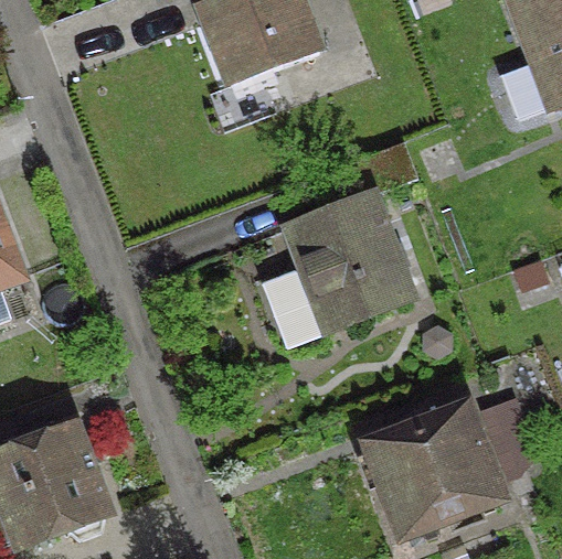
[(211,0),(198,6),(228,85),(316,51),(296,0),(211,0)]
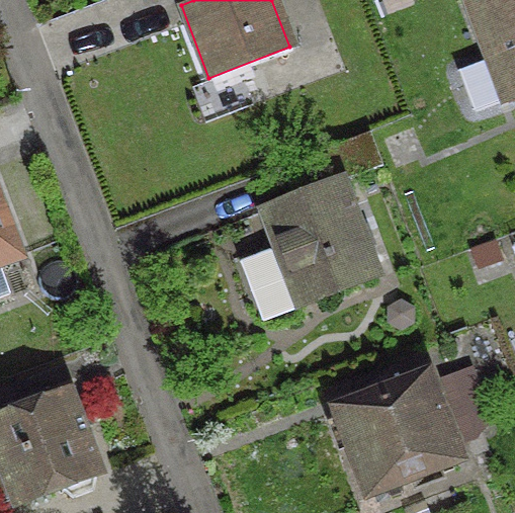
[(503,52),(514,82),(514,0),(468,0),(490,56),(503,52)]
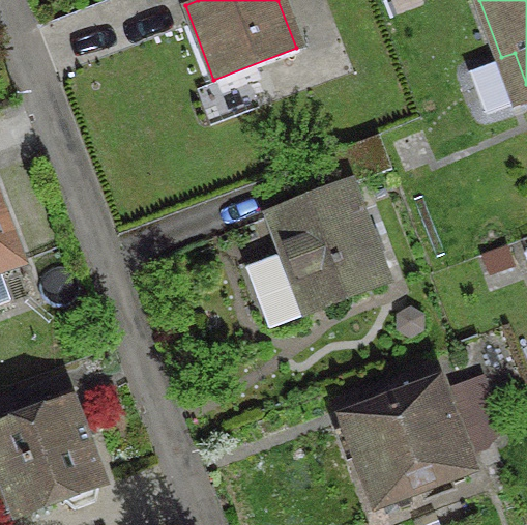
[(245,266),(264,316),(276,321),(383,281),(372,253),(376,251),(359,206),(355,207),(346,182),(389,166),(376,132),(319,153),(332,187),(265,213),(280,253),(245,266)]
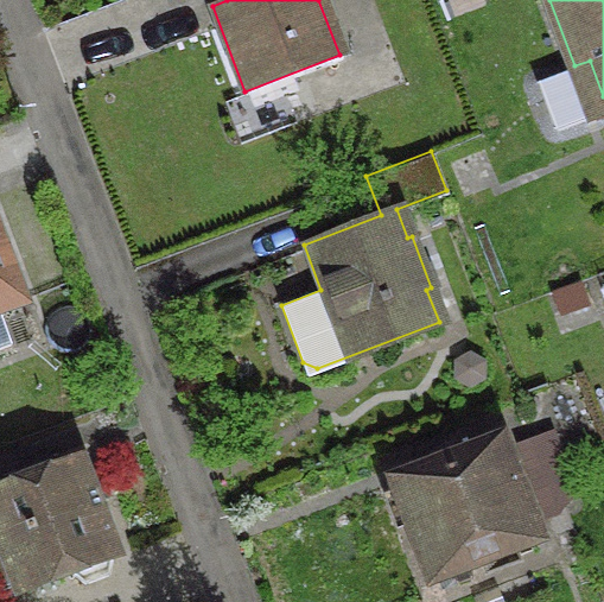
[(0,344),(8,341),(0,318),(0,303),(16,298),(0,257),(0,344)]
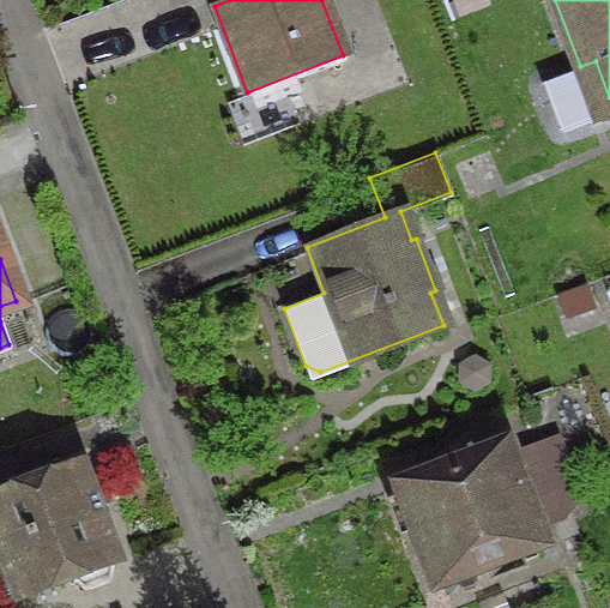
[(591,304),(584,284),(556,294),(563,314),(591,304)]
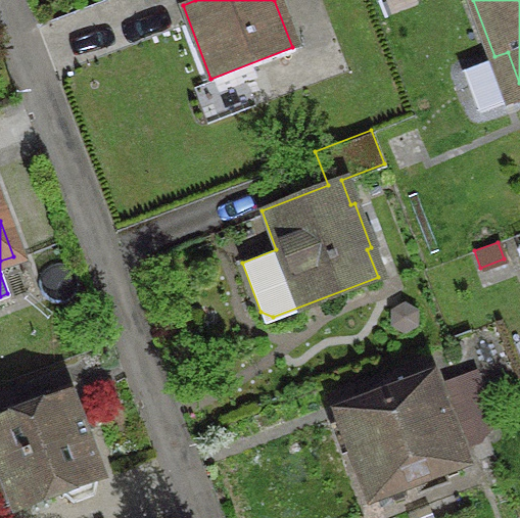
[(444,380),(464,431),(491,420),(473,369),(444,380)]
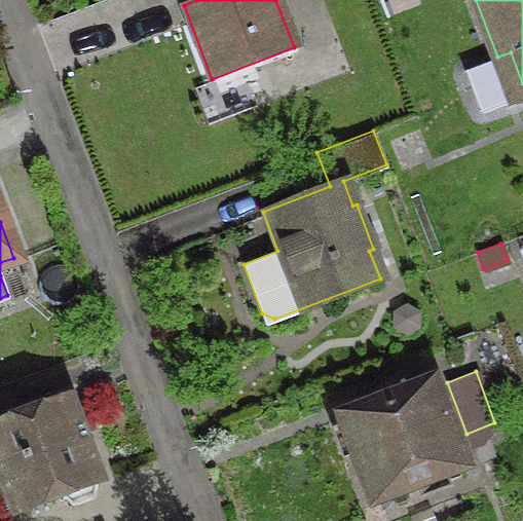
[(373,401),(339,414),(372,498),(463,463),(432,379),(399,392),(394,377),(368,387),(373,401)]
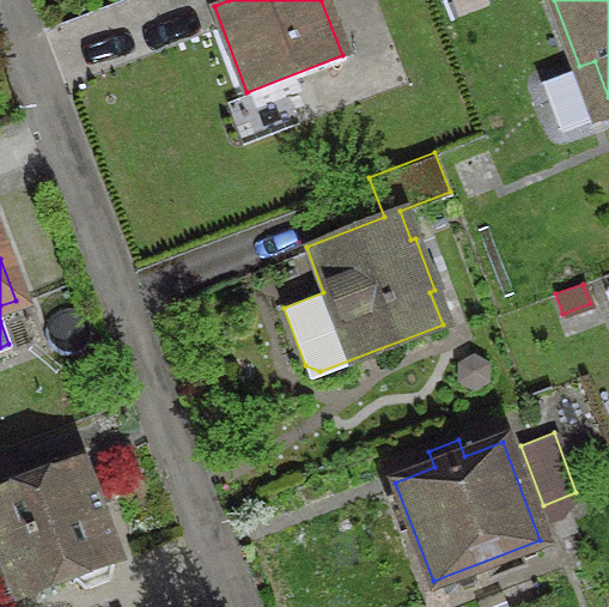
[(109,563),(107,559),(113,557),(77,462),(50,473),(44,457),(16,468),(22,484),(0,491),(0,545),(18,593),(71,572),(72,577),(84,586),(107,577),(109,563)]
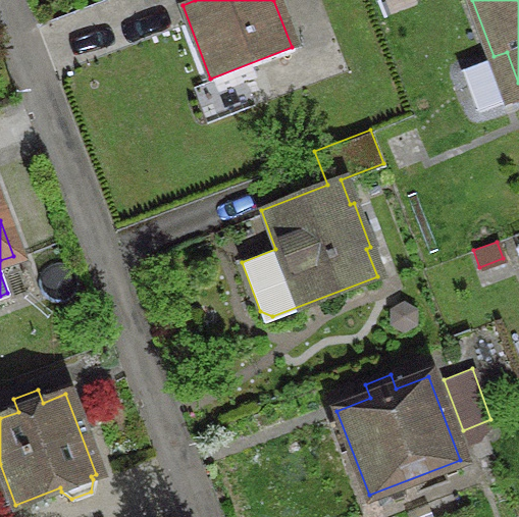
All buildings are outlined.
